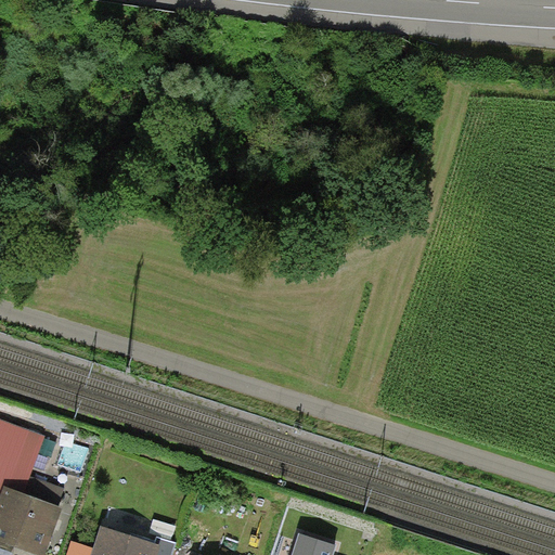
[(63,490),(30,478),(46,437),(0,420),(0,544),(29,554),(46,554),(63,511),(56,507),(63,490)]
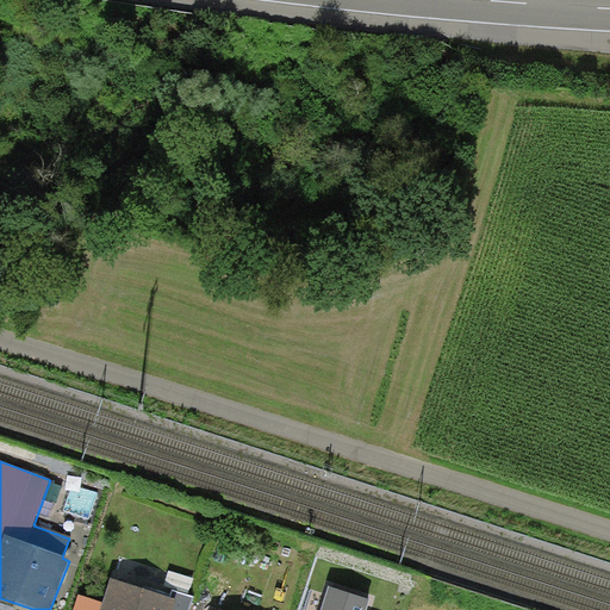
[(194,579),(169,571),(163,589),(173,592),(188,597),(194,579)]
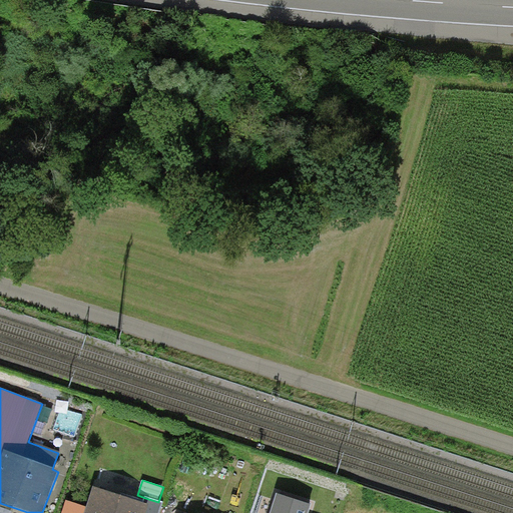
[(143,504),(92,489),(87,508),(85,512),(145,512),(148,506),(143,504)]
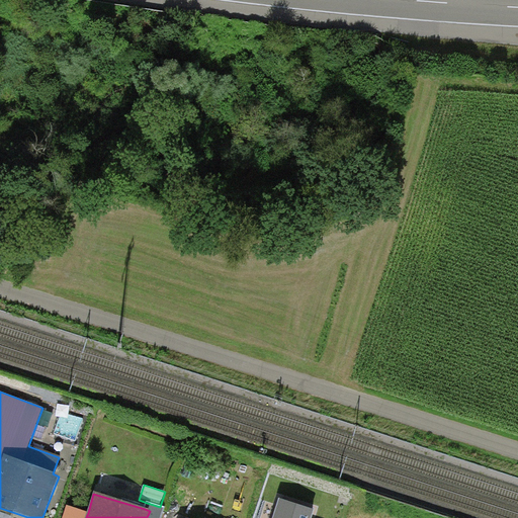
[(273,517),(280,500),(262,494),(254,517),(273,517)]
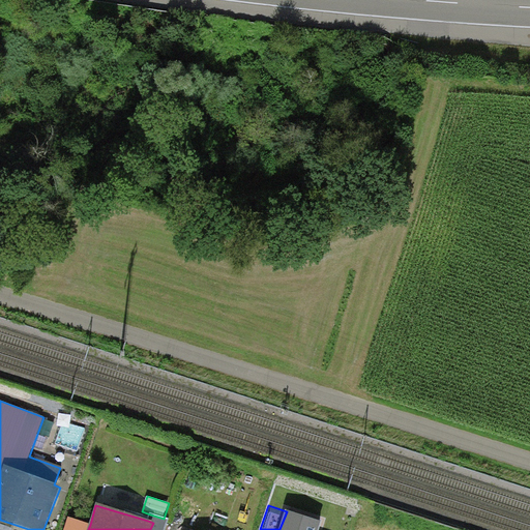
[(319,529),(322,523),(287,511),(280,529),(319,529)]
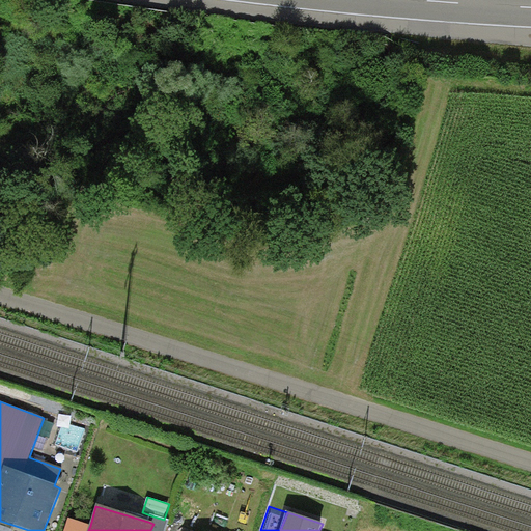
[(150,515),(148,522),(154,524),(150,530),(165,530),(168,521),(164,520),(150,515)]
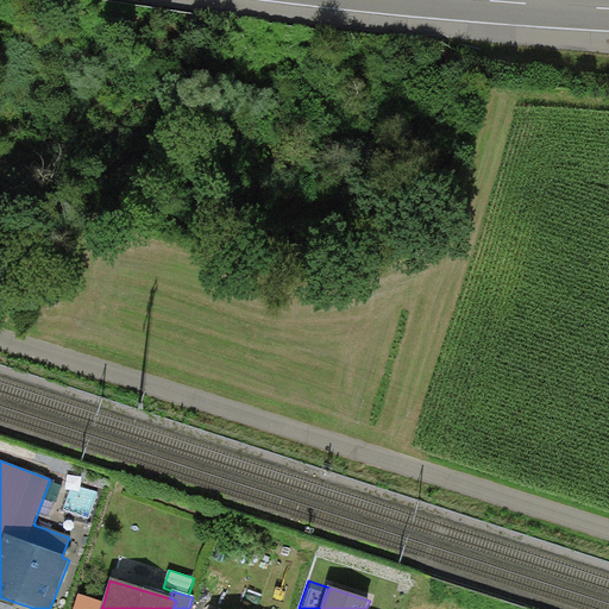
[(101,608),(104,603),(79,595),(74,608),(101,608)]
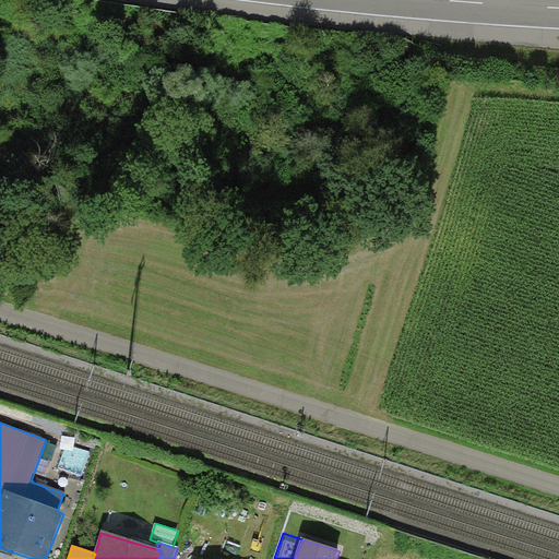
All buildings are outlined.
